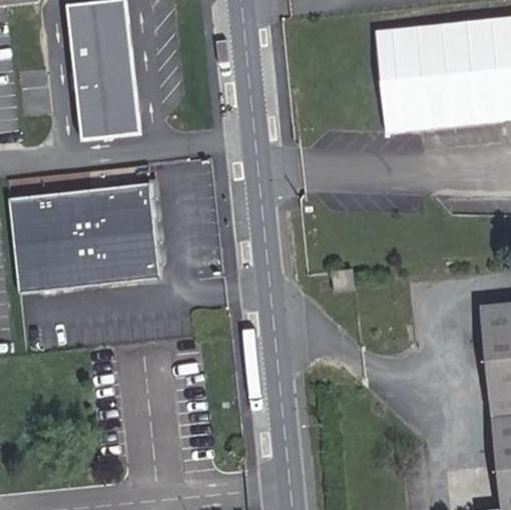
[(106,0),(65,4),(79,139),(141,133),(127,0),(106,0)]
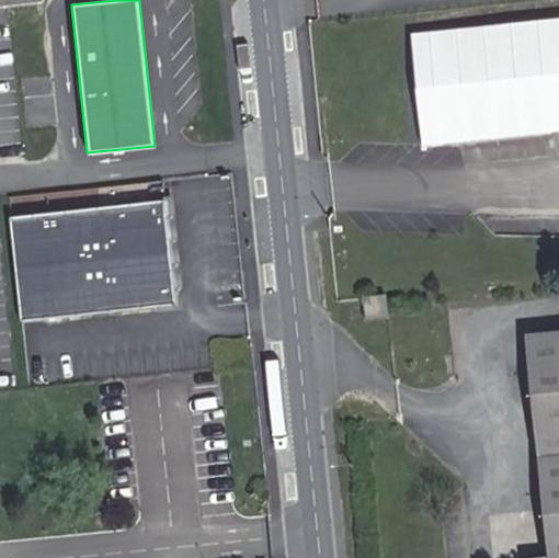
[(558,18),(417,33),(428,143),(558,128),(558,18)]
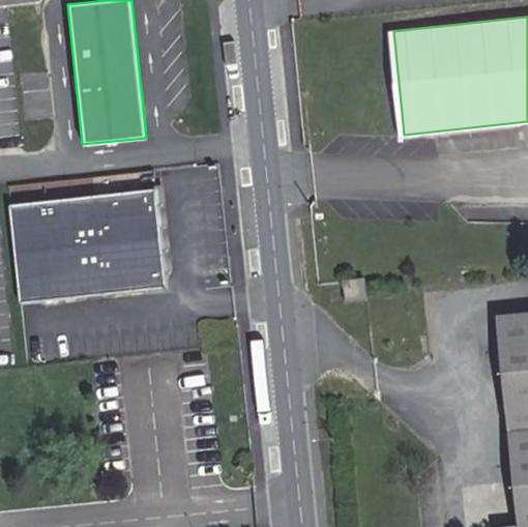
[(167,288),(155,188),(9,204),(21,303),(167,288)]
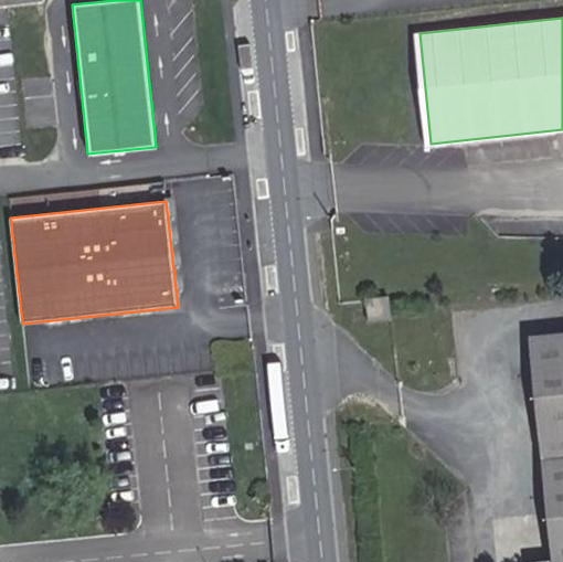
[(386,294),(364,296),(365,307),(388,305),(386,294)]
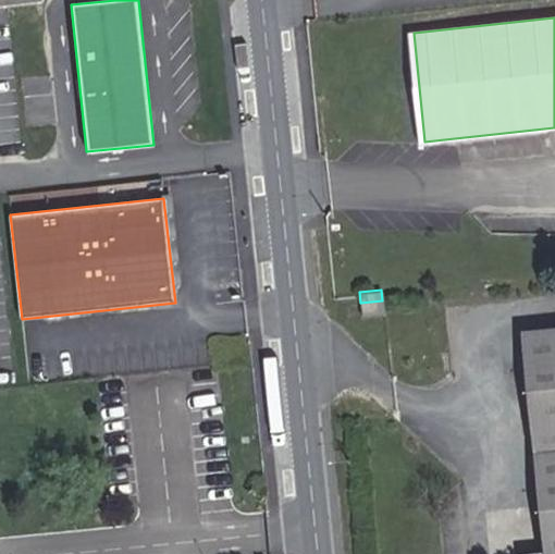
[(361,315),(383,312),(382,300),(360,303),(361,315)]
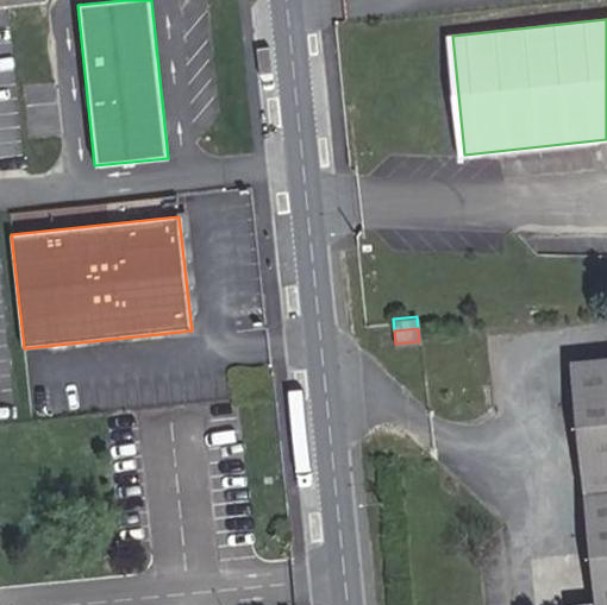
[(606,604),(606,355),(569,360),(594,600),(569,604),(606,604)]
